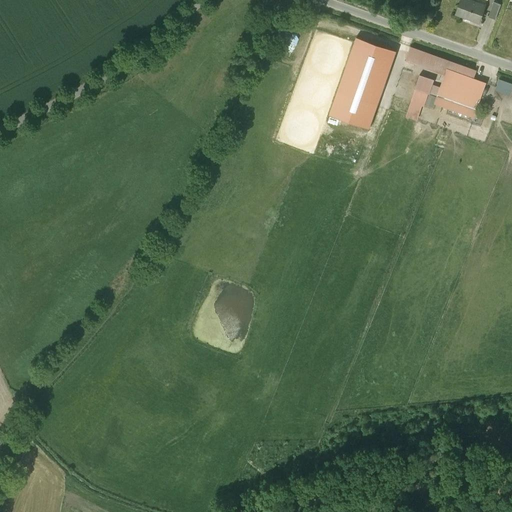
[(484,4),(474,0),(458,0),(453,14),(476,23),(484,4)]
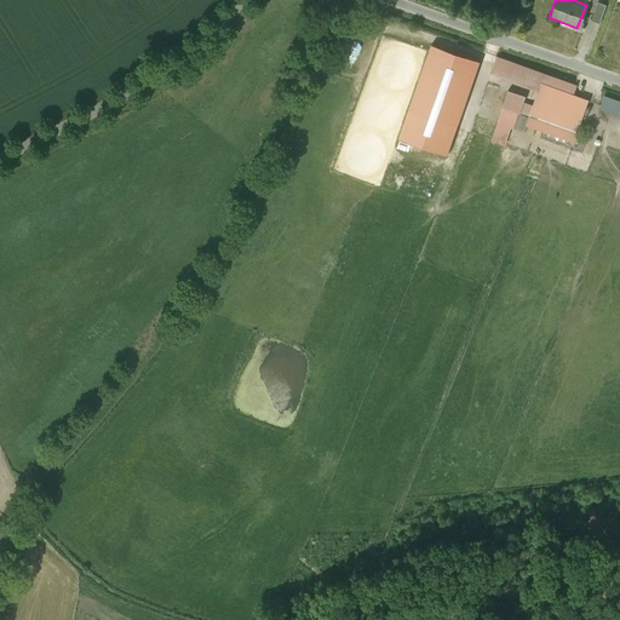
[(604,5),(597,3),(590,22),(597,24),(604,5)]
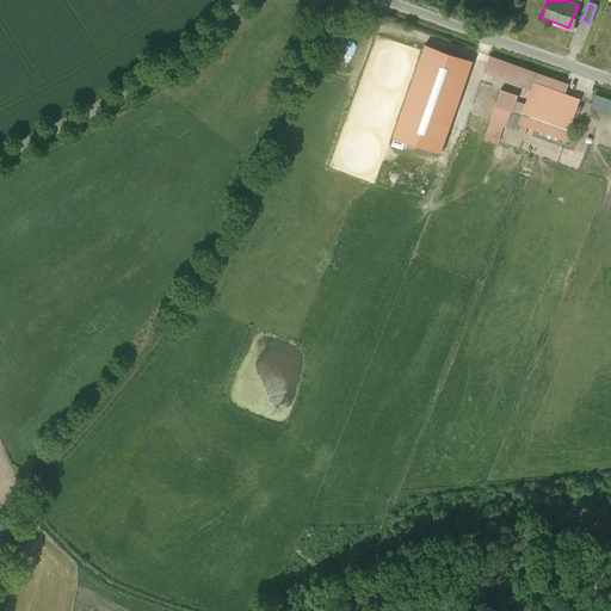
[(424,50),(402,110),(450,127),(473,61),(426,44),(424,50)]
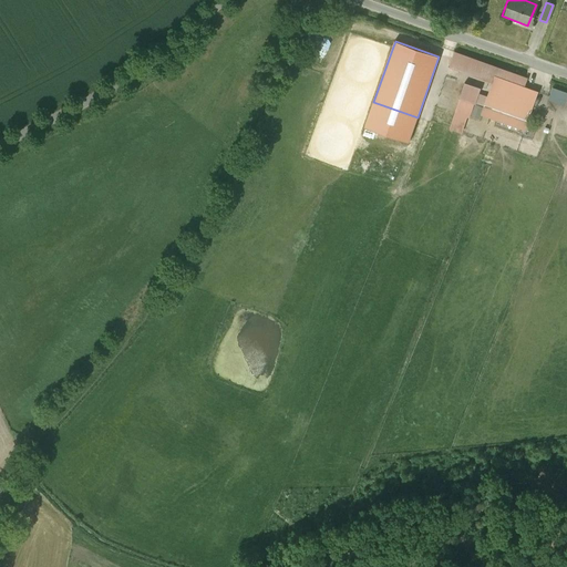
[(528,78),(455,51),(450,66),(493,83),(495,76),(525,86),(528,78)]
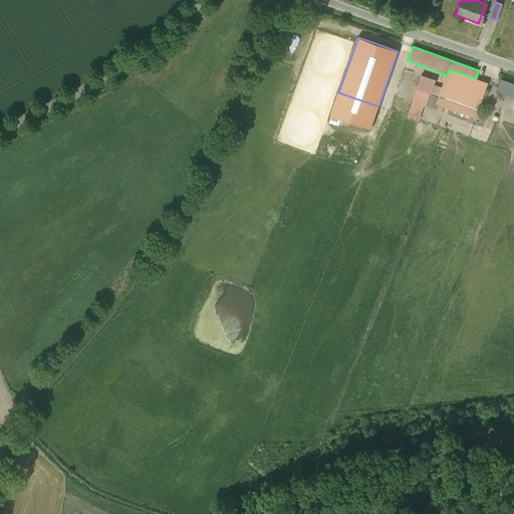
[(476,78),(449,69),(447,75),(447,76),(443,87),(443,88),(479,101),(480,101),(487,83),(476,78)]
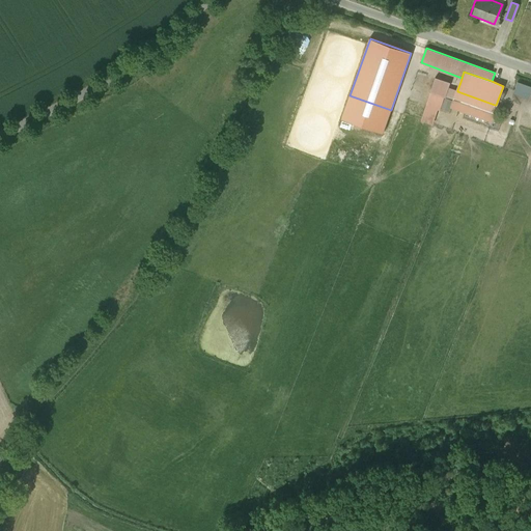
[(430,92),(445,96),(448,87),(450,82),(436,77),(430,92)]
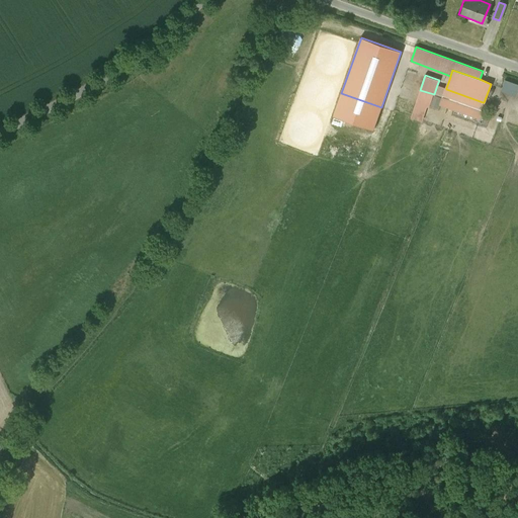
[(500,92),(517,95),(517,94),(517,82),(503,80),(500,92)]
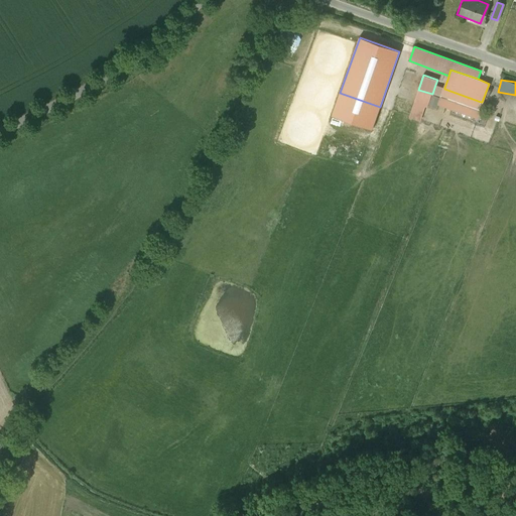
[(444,89),(444,88),(435,85),(432,94),(441,97),(441,96),(444,89)]
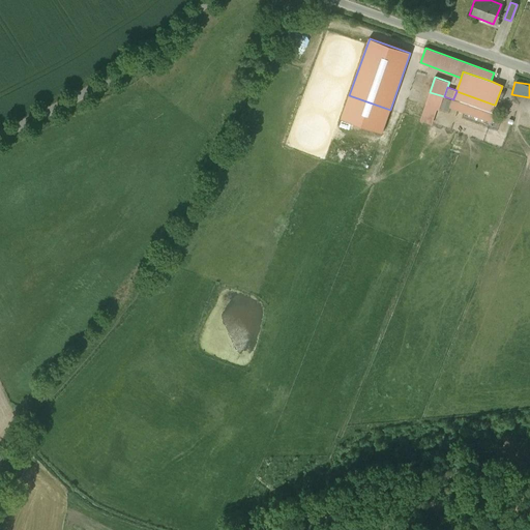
[(494,105),(457,91),(453,98),(468,104),(492,112),(494,105)]
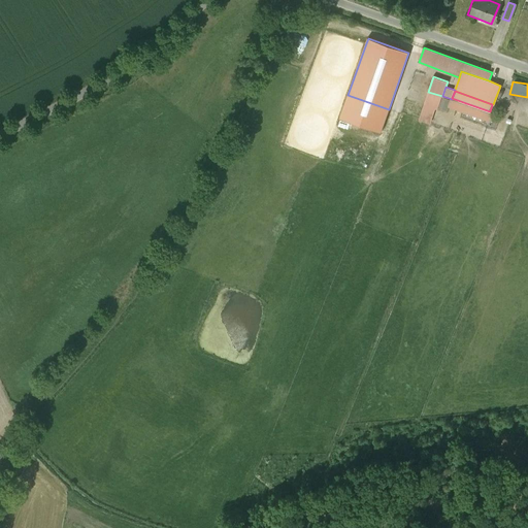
[(442,96),(428,92),(424,105),(438,109),(438,108),(439,105),(442,97),(442,96)]
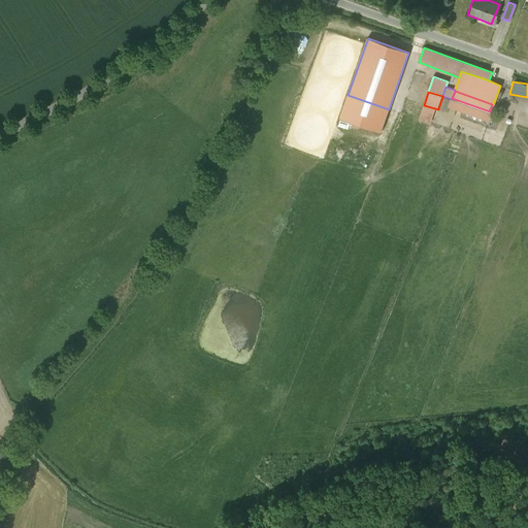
[(442,97),(439,105),(448,107),(451,100),(442,97)]
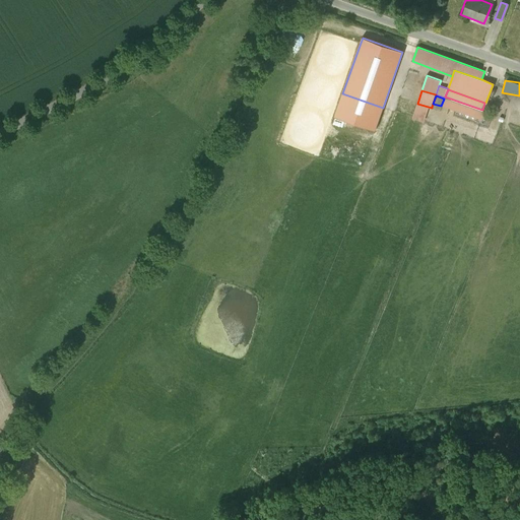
[(459,102),(445,96),(445,98),(442,105),(456,110),(459,102)]
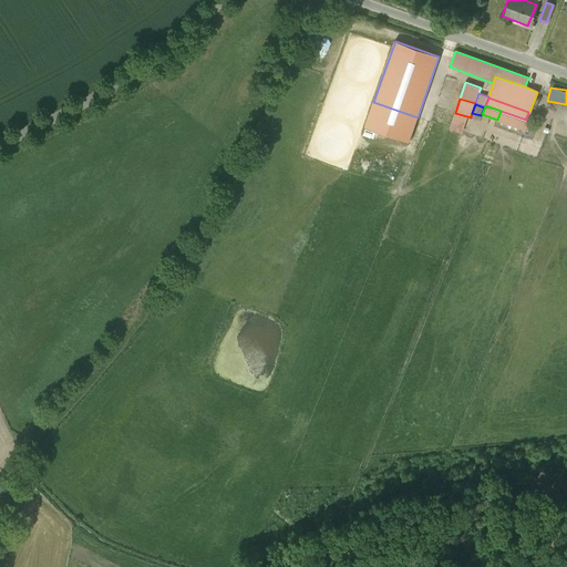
[(526,120),(501,111),(497,120),(523,129),(526,120)]
